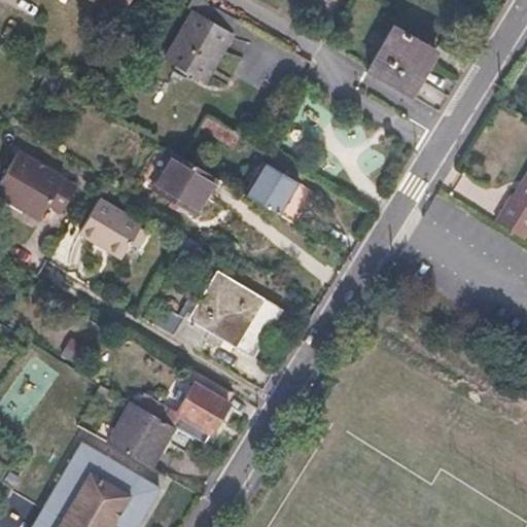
[(187,0),(185,4),(192,8),(164,57),(202,79),(238,19),(206,0),(187,0)]
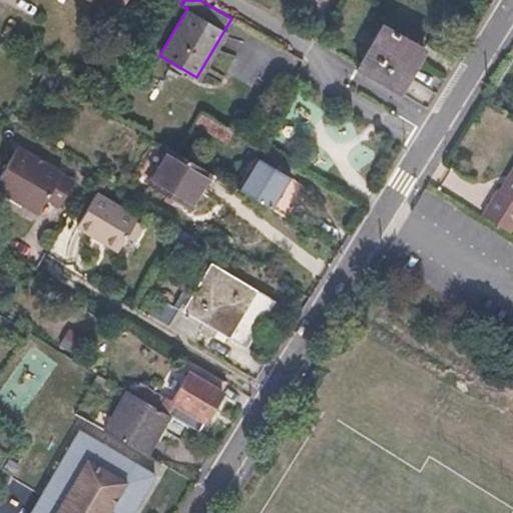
[(428,50),(389,26),(363,69),(402,93),(428,50)]
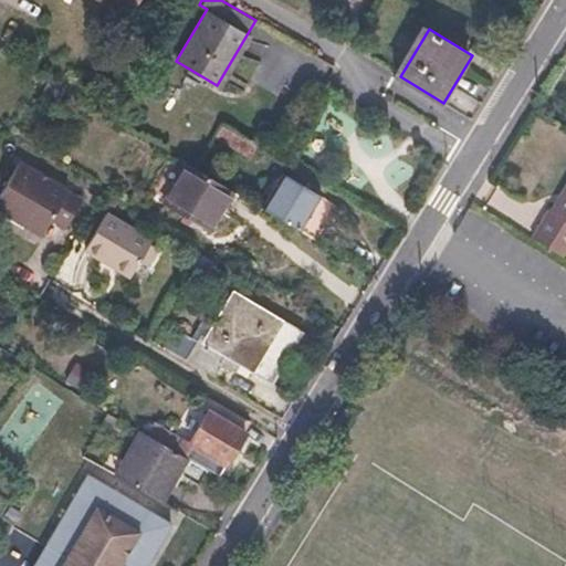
[(86,199),(24,160),(0,200),(0,202),(46,231),(54,217),(70,227),(86,199)]
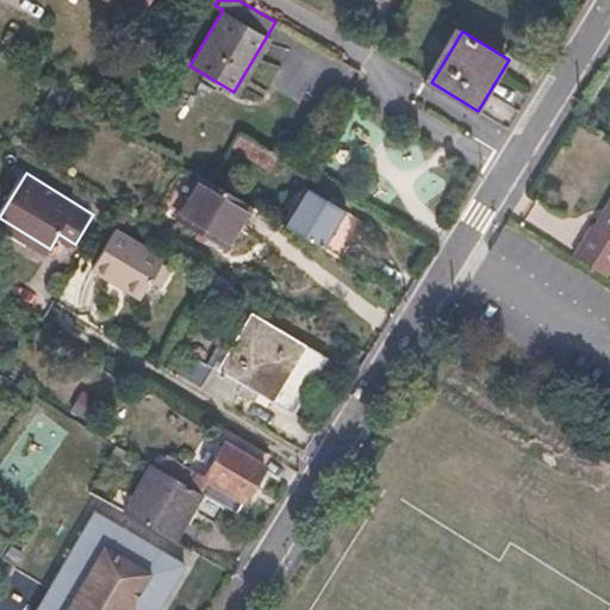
[(212,182),(206,179),(181,222),(228,250),(254,207),(212,182)]
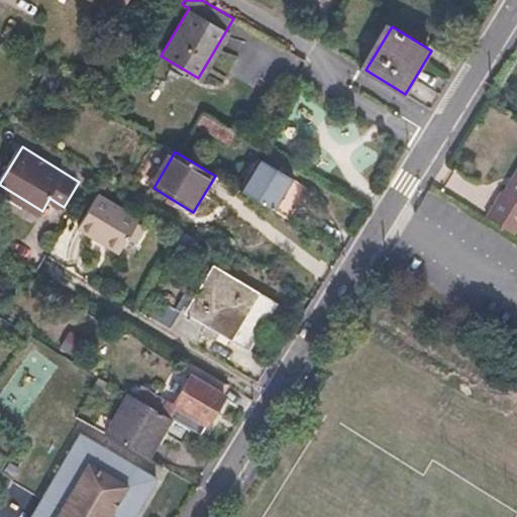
[(312,190),(261,160),(241,192),(288,219),(297,204),(302,206),(312,190)]
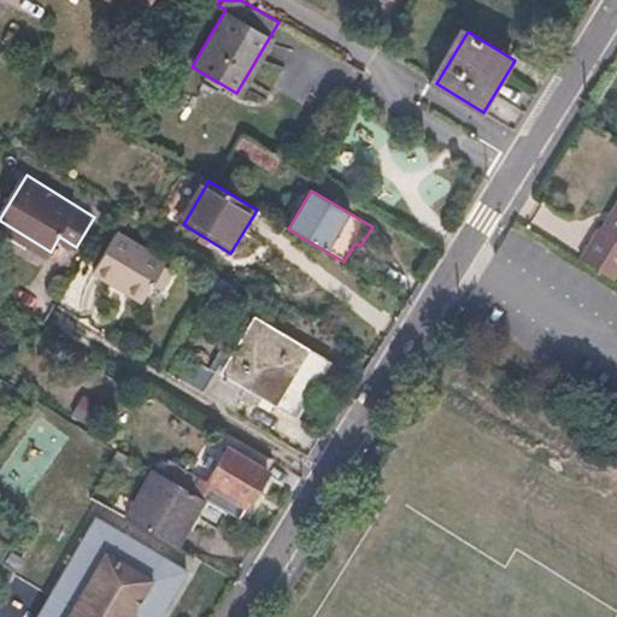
[(616,204),(601,228),(607,233),(616,218),(616,204)]
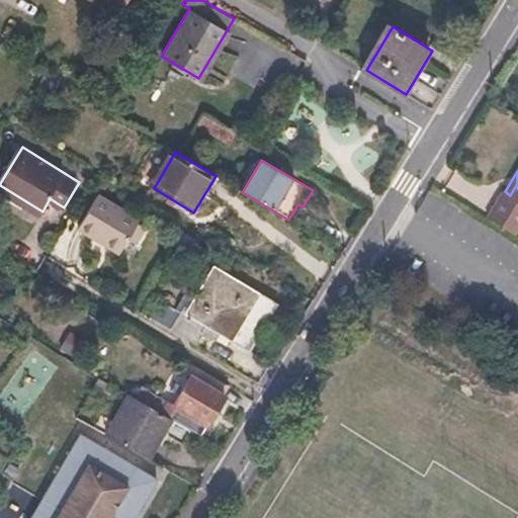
[(505,191),(500,188),(482,217),(511,234),(517,223),(517,183),(510,195),(505,191)]
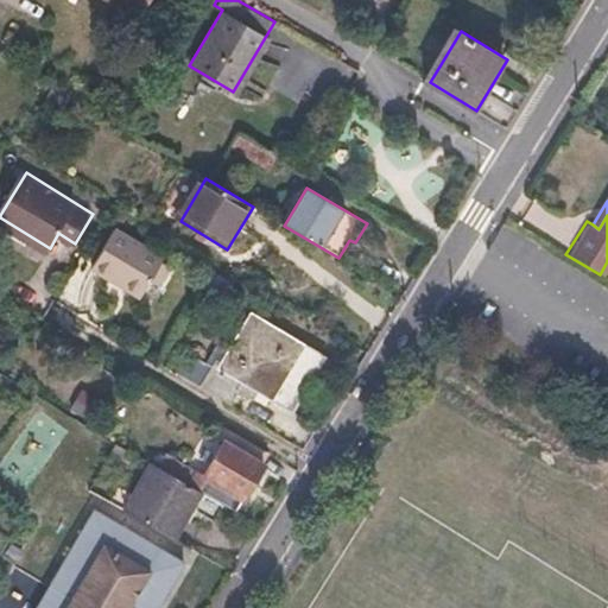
[(166,255),(119,227),(95,264),(144,295),(153,278),(164,259),(166,255)]
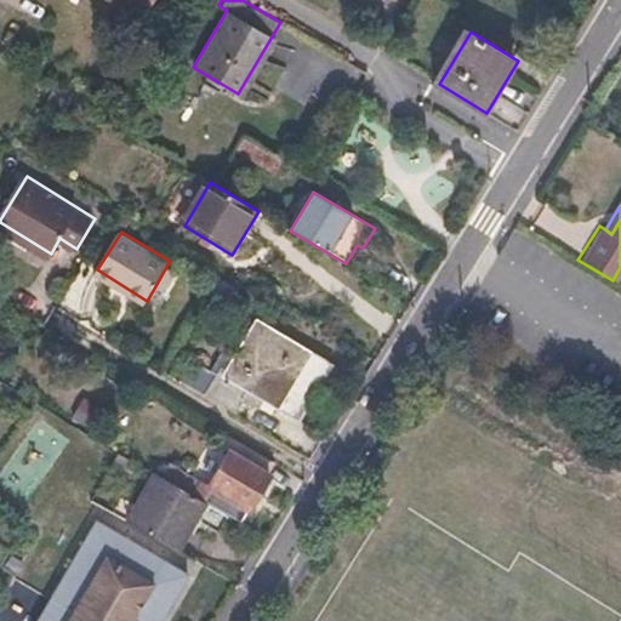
[(178,272),(167,265),(157,284),(166,290),(178,272)]
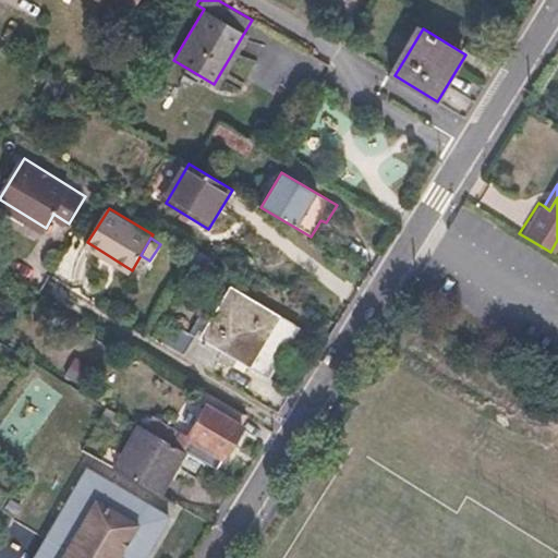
[(210,324),(215,326),(204,343),(176,326),(166,342),(211,370),(225,349),(250,364),(277,319),(235,293),(223,312),(220,308),(210,324)]
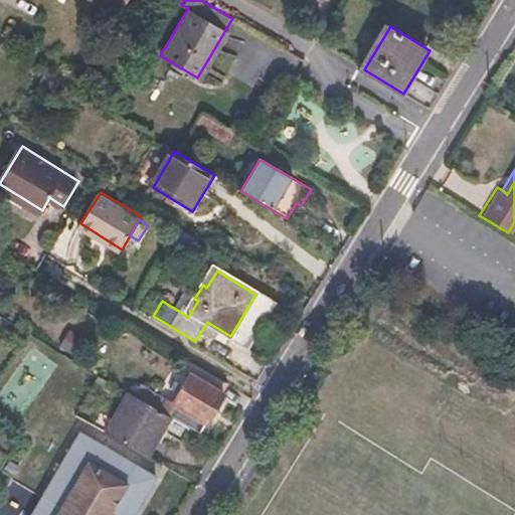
[(226,383),(196,364),(172,403),(176,406),(170,416),(199,433),(223,392),(221,391),(226,383)]
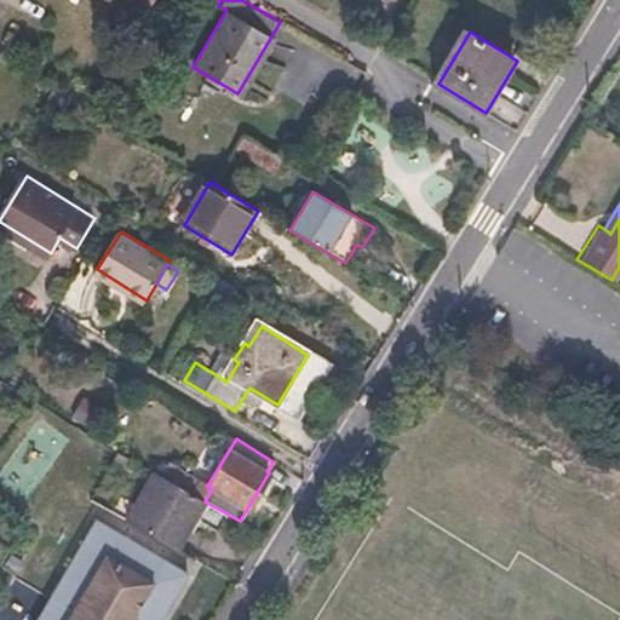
[(224,517),(150,478),(121,526),(174,552),(194,522),(214,534),(224,517)]
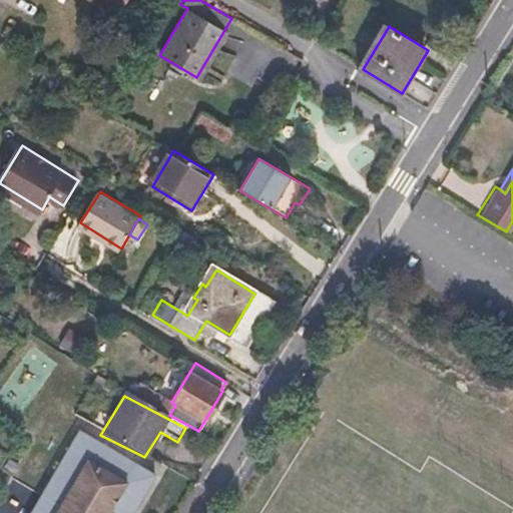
[(76,435),(30,512),(132,512),(154,476),(76,435)]
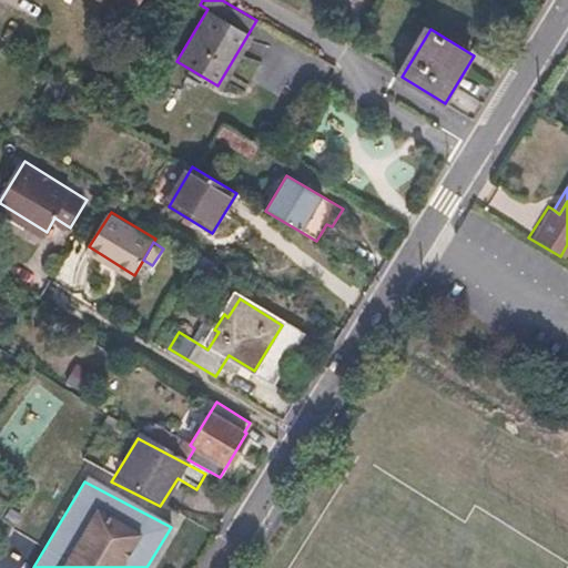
[(19,514),(10,508),(2,521),(11,526),(19,514)]
